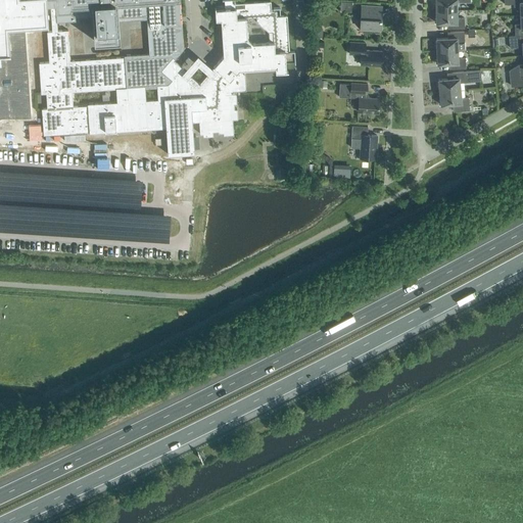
[(0,0),(0,50),(8,50),(6,32),(6,22),(46,19),(46,18),(49,18),(49,14),(46,14),(45,6),(50,5),(52,31),(47,31),(49,61),(39,62),(41,93),(46,93),(47,108),(42,108),(44,134),(90,131),(90,133),(95,133),(95,131),(114,130),(114,131),(137,130),(137,129),(165,127),(168,154),(194,152),(192,122),(199,121),(199,133),(202,133),(202,135),(212,135),(211,131),(217,130),(217,132),(222,132),(222,134),(232,133),(231,119),(236,119),(235,108),(232,108),(232,103),(235,103),(234,94),(232,94),(232,92),(243,91),(242,72),(272,69),(272,75),(285,74),(283,74),(282,64),(291,64),(291,65),(292,65),(291,53),(286,53),(285,17),(278,17),(278,9),(269,9),(269,3),(233,4),(232,0),(220,0),(220,1),(222,0),(223,9),(214,10),(214,8),(212,8),(214,20),(219,20),(220,56),(196,83),(172,59),(182,48),(179,0),(0,0)]
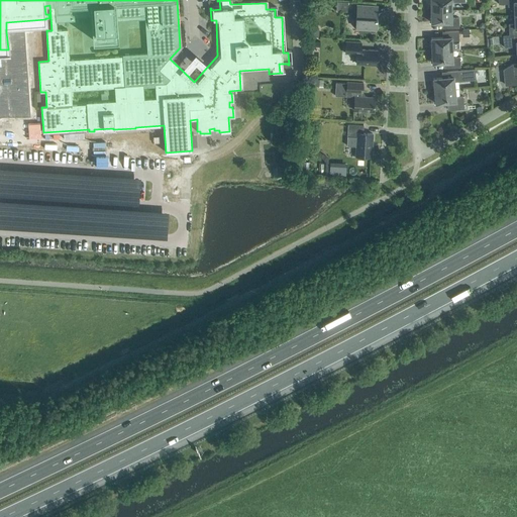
[(464,0),(430,0),(431,10),(451,9),(451,2),(464,2),(464,0)]
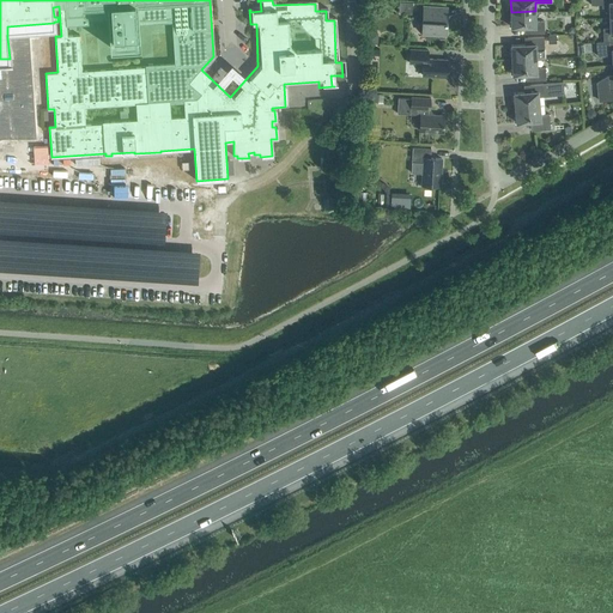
[(612,17),(612,0),(590,0),(592,5),(602,5),(602,8),(610,8),(611,17),(612,17)]
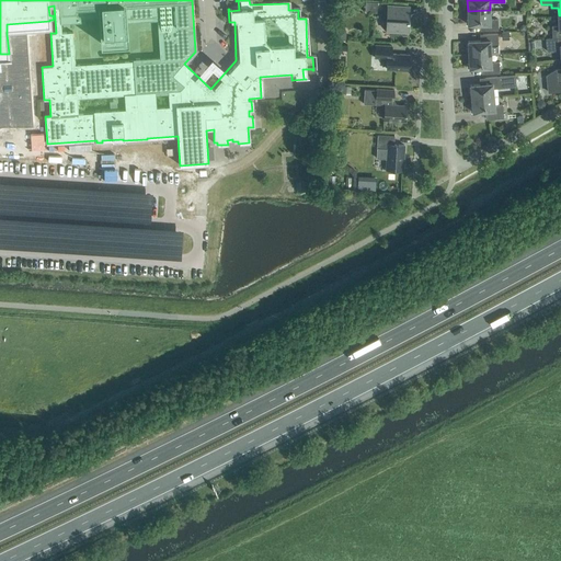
[(377,13),(378,3),(368,2),(368,12),(377,13)]
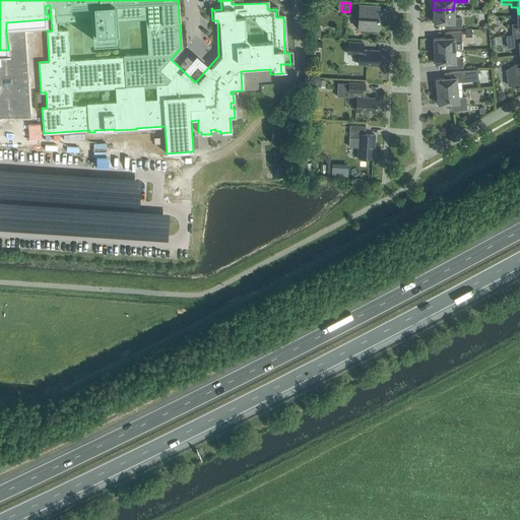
[(378,28),(379,12),(376,12),(377,6),(360,4),(358,27),(364,35),(371,28),(378,28)]
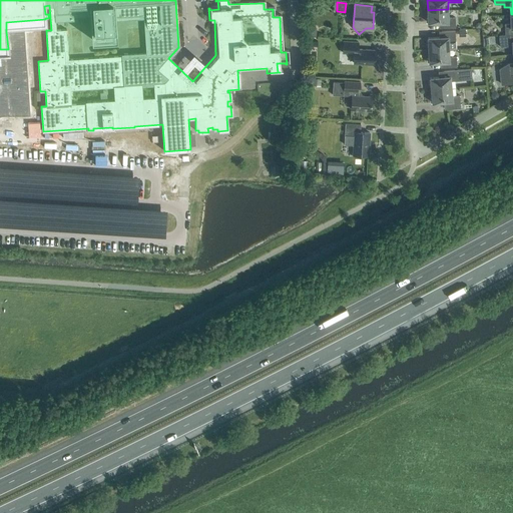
[(448,17),(448,9),(428,10),(428,22),(442,22),(442,28),(455,28),(455,17),(448,17)]
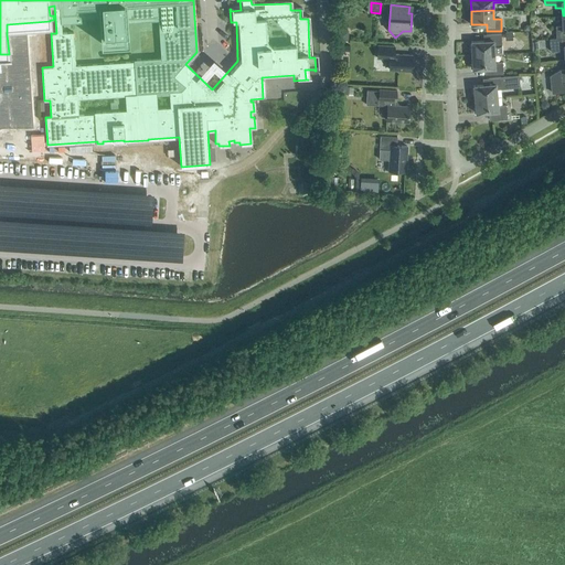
[(350,29),(339,29),(338,39),(349,40),(350,29)]
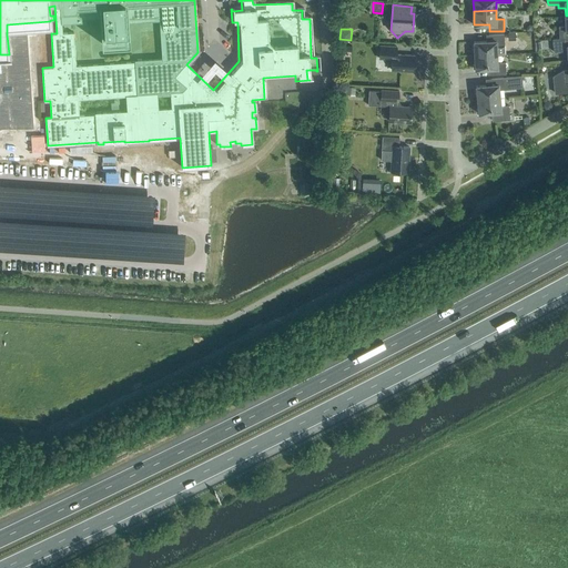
[(505,53),(504,33),(488,34),(489,41),(474,41),(474,56),(497,54),(505,53)]
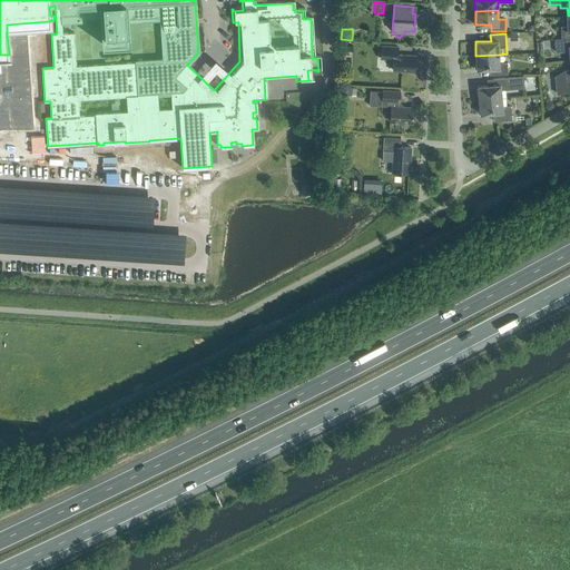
[(569,59),(569,37),(561,38),(554,39),(556,52),(569,50),(569,60),(569,59)]
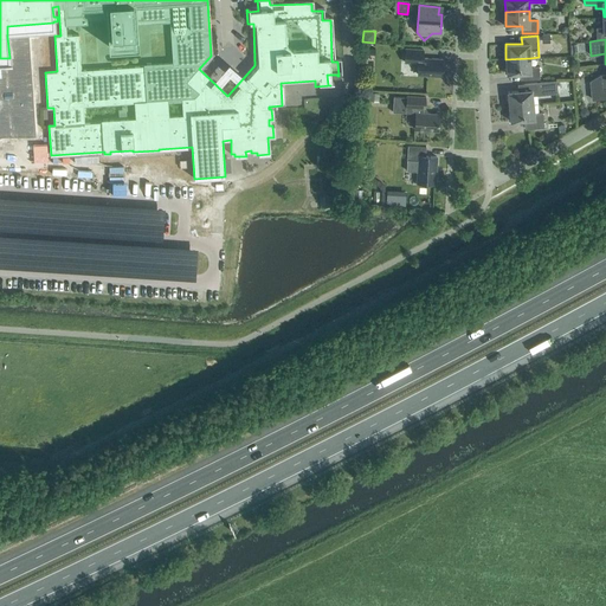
[(423,58),(424,50),(406,49),(405,62),(418,63),(418,75),(442,76),(443,59),(423,58)]
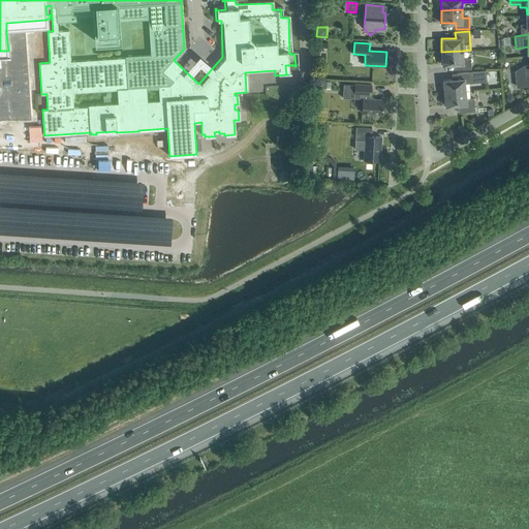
[(471,69),(470,58),(463,58),(463,51),(441,52),(442,64),(457,64),(457,69),(471,69)]
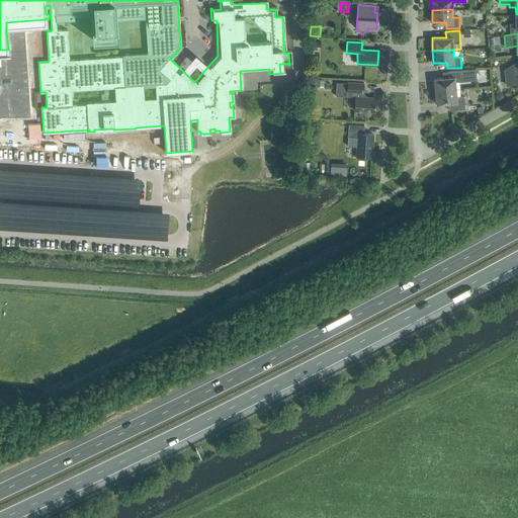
[(455,81),(477,79),(476,69),(447,71),(448,77),(434,79),(435,91),(455,89),(455,81)]
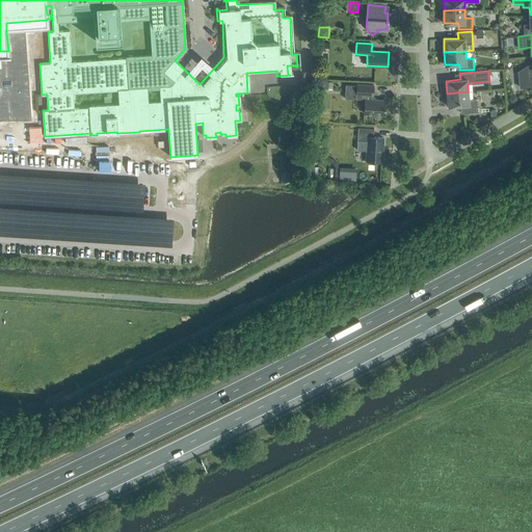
[(374,85),(357,84),(357,85),(345,84),(345,98),(365,100),(364,113),(384,114),(386,100),(373,100),(374,85)]
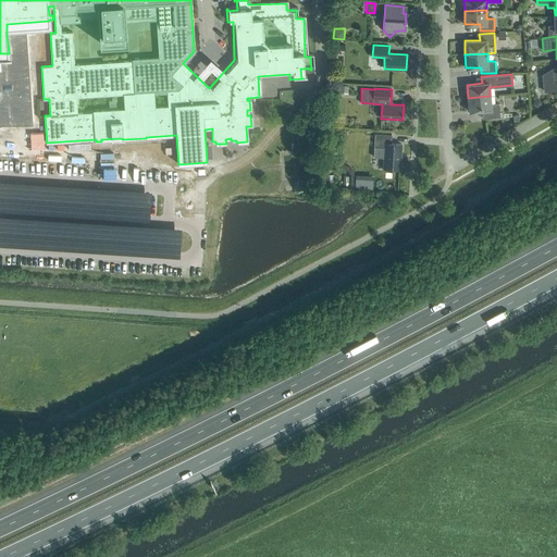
[(500,116),(498,103),(491,104),(490,96),(468,98),(469,111),(484,110),(485,119),(500,116)]
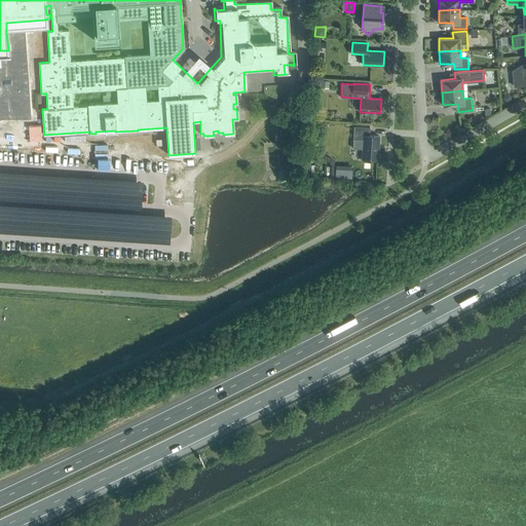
[(370,127),(354,126),(352,147),(363,148),(362,158),(377,159),(379,136),(370,136),(370,127)]
